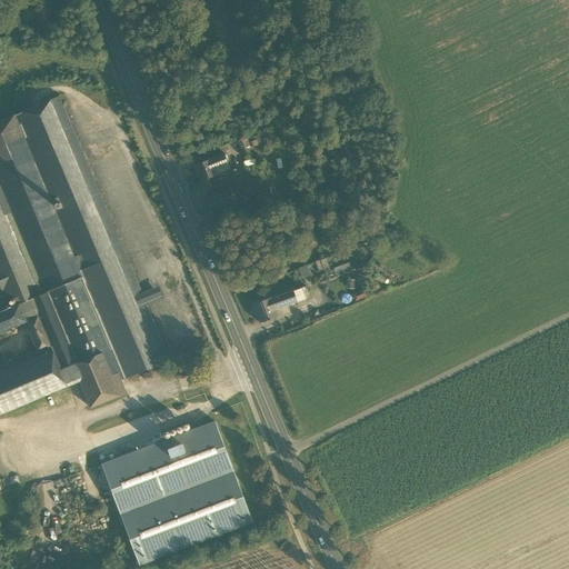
[(50,100),(160,363),(171,359),(167,350),(166,351),(146,302),(161,296),(158,288),(142,295),(59,97),(50,100)]
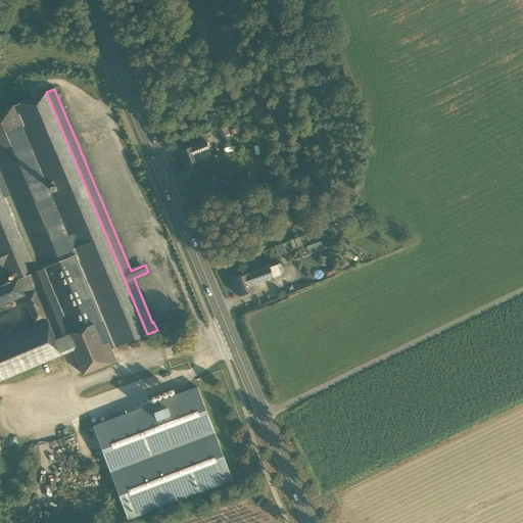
[(138,339),(139,342),(149,338),(147,334),(46,92),(0,111),(0,255),(11,282),(0,286),(0,305),(24,295),(35,323),(7,334),(3,325),(0,326),(0,380),(74,350),(84,375),(116,362),(111,349),(114,348),(138,339)]
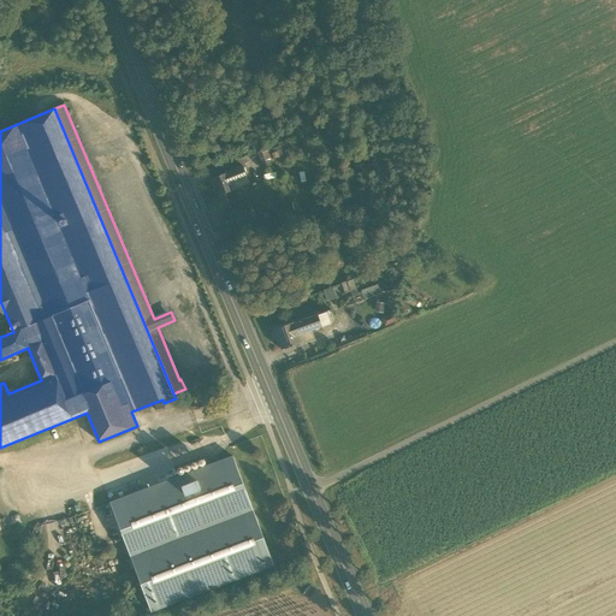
[(258,152),(264,167),(274,163),(273,159),(276,158),(272,146),(258,152)]
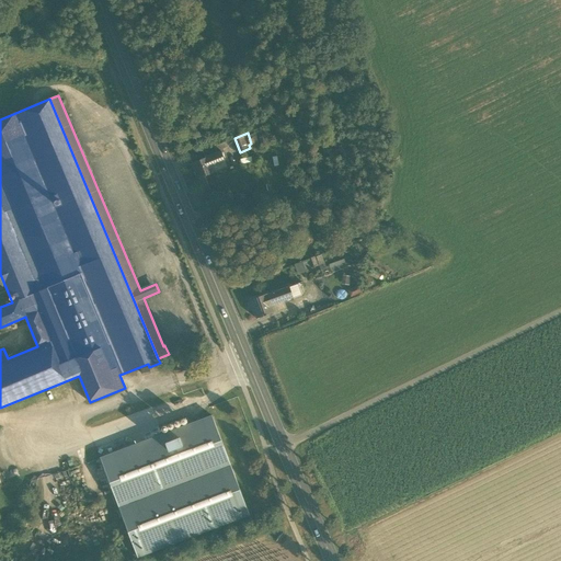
[(220,152),(209,157),(212,164),(224,160),(220,152)]
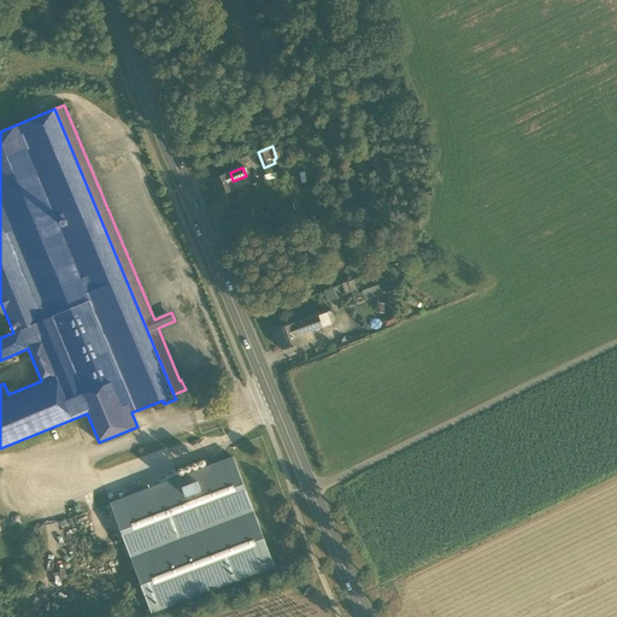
[(236,189),(233,181),(230,172),(211,181),(217,198),(236,189)]
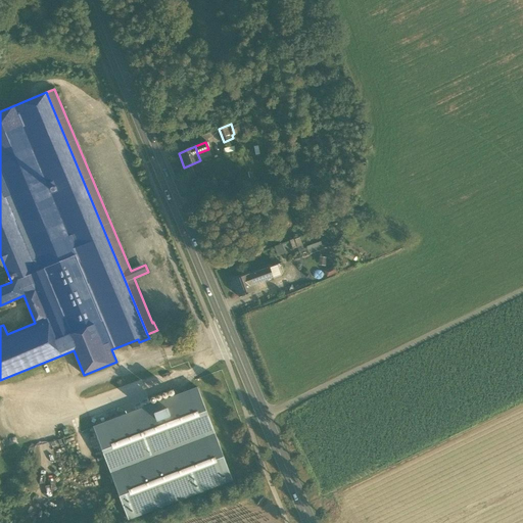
[(189,180),(193,191),(200,188),(197,180),(189,180)]
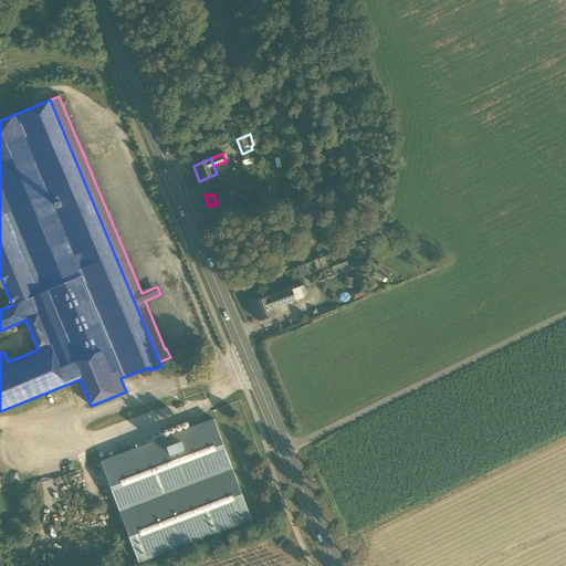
[(312,261),(315,270),(327,264),(324,257),(312,261)]
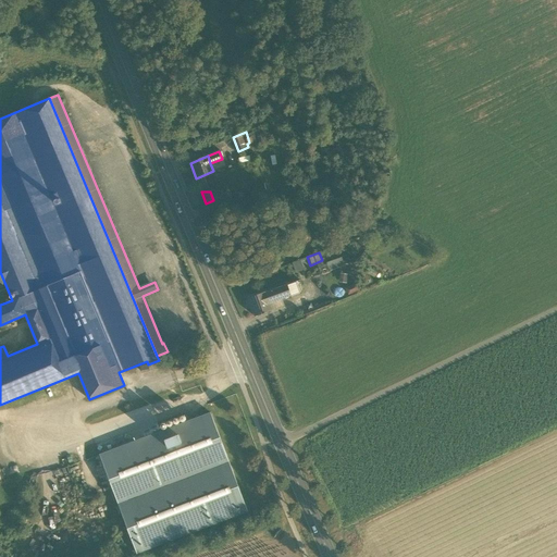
[(0,305),(12,300),(0,272),(0,305)]
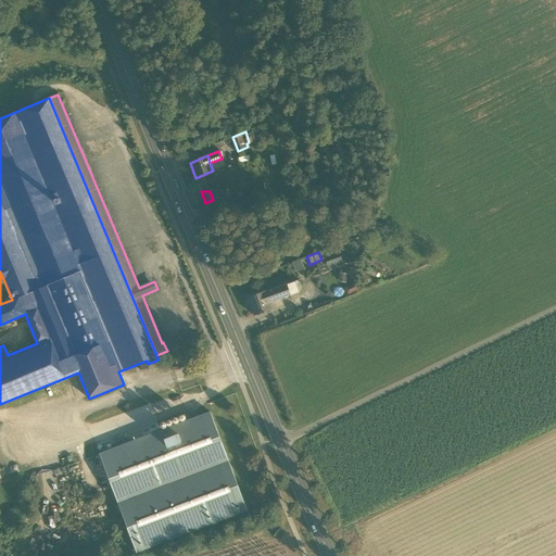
[(290,295),(290,297),(302,292),(297,280),(286,285),(290,295)]
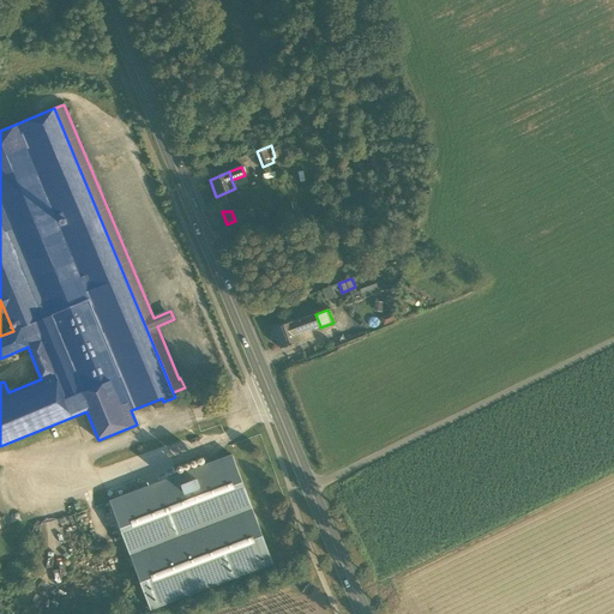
[(272,330),(281,350),(300,343),(296,336),(320,326),(315,314),(292,324),(292,323),(272,330)]
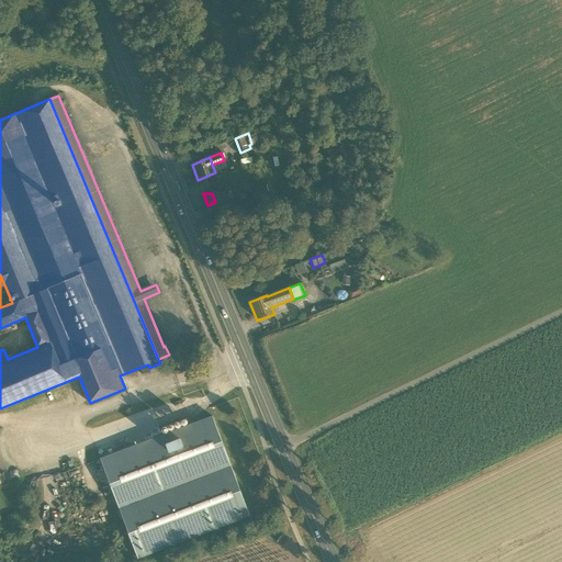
[(101,459),(138,558),(249,516),(225,449),(212,416),(101,459)]
